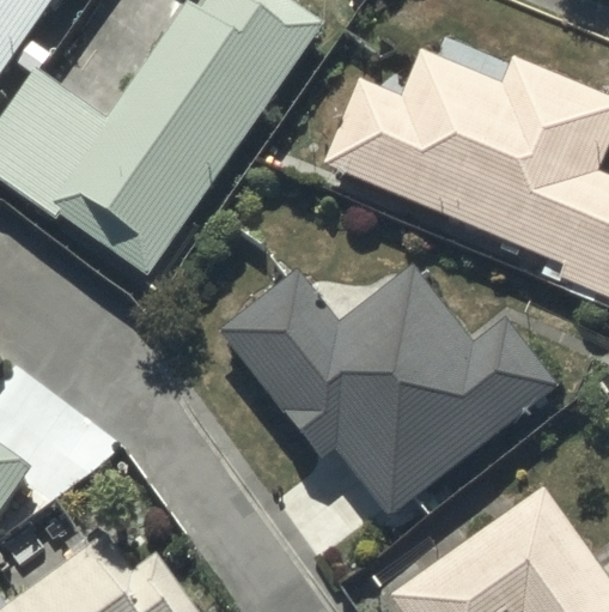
[(37,68),(0,117),(0,176),(55,217),(59,212),(147,276),(324,25),(291,0),(201,0),(196,7),(190,2),(103,119),(37,68)]
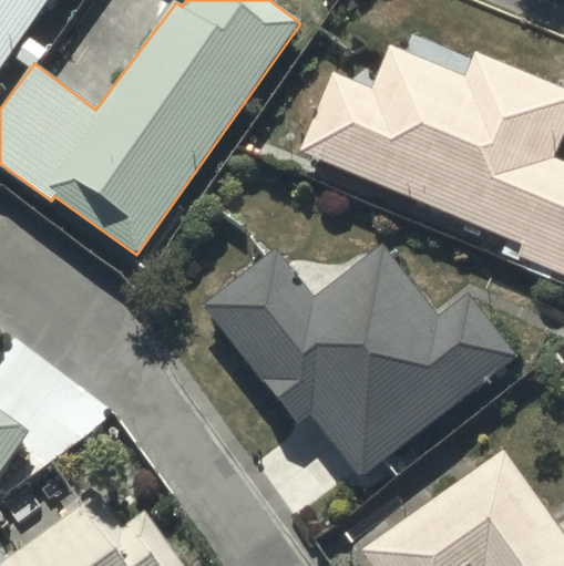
[(0,67),(47,0),(0,0),(0,67)]
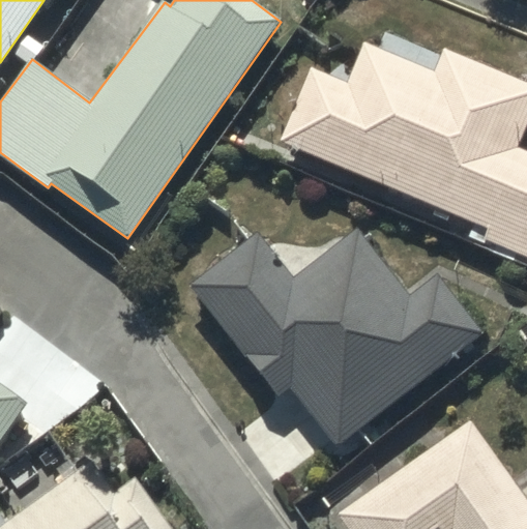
[(311,65),(280,138),(488,229),(482,240),(526,259),(526,149),(518,145),(526,123),(526,82),(445,47),(434,72),(362,41),(345,81),(311,65)]
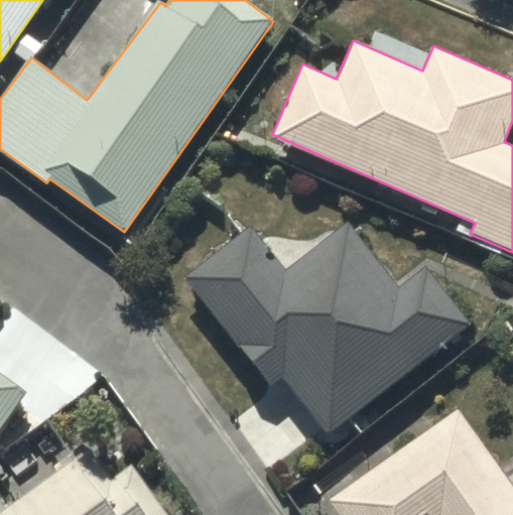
[(251,226),(185,277),(273,387),(286,377),(330,432),(469,323),(422,263),(396,283),(347,221),(284,269),(251,226)]
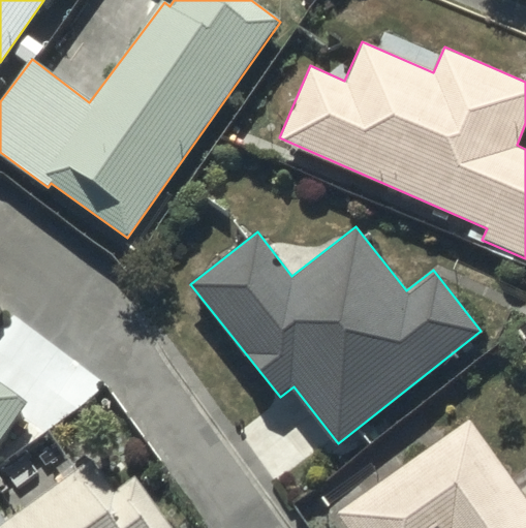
[(0,441),(27,404),(0,384),(0,441)]
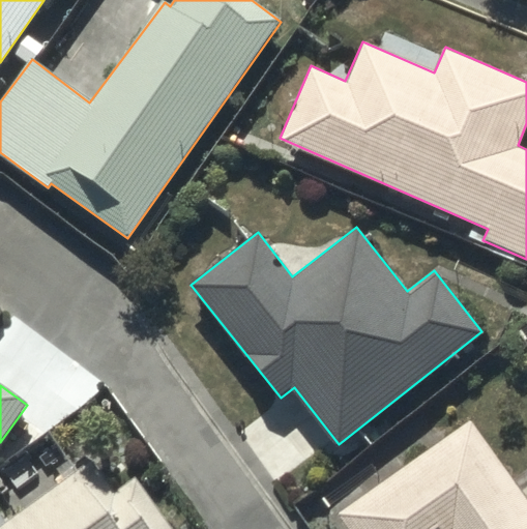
[(526,528),(526,500),(472,420),(337,512),(347,528),(526,528)]
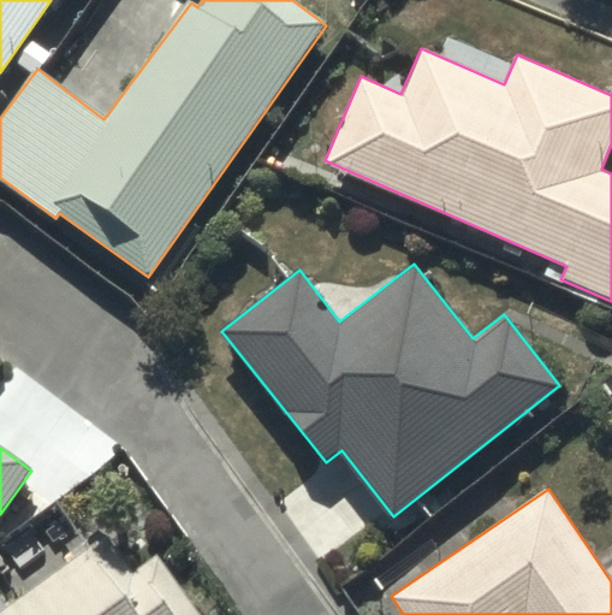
[(0,614),(197,614),(156,555),(130,574),(105,538),(1,610),(0,608),(0,614)]
